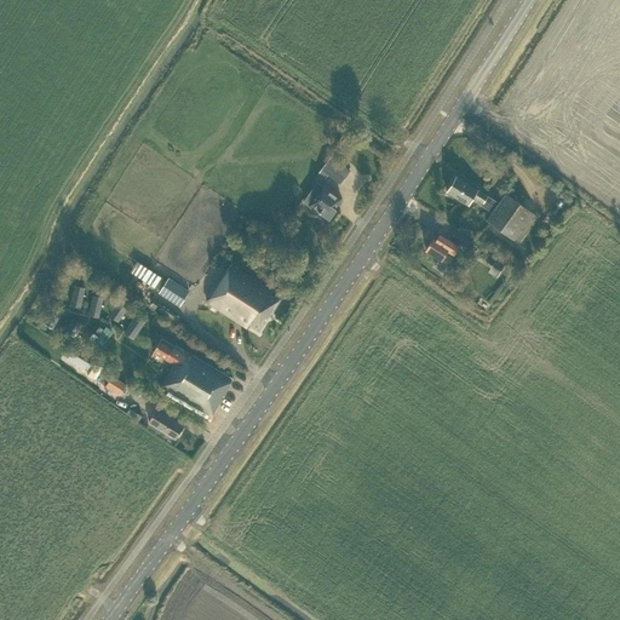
[(339,184),(349,171),(331,158),(321,171),(339,184)]
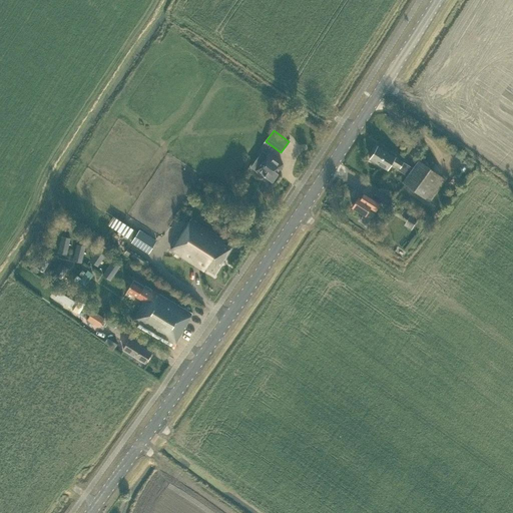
[(374,152),(369,159),(387,169),(391,163),(399,168),(402,162),(394,157),(395,155),(389,152),(388,153),(378,147),(374,152)]
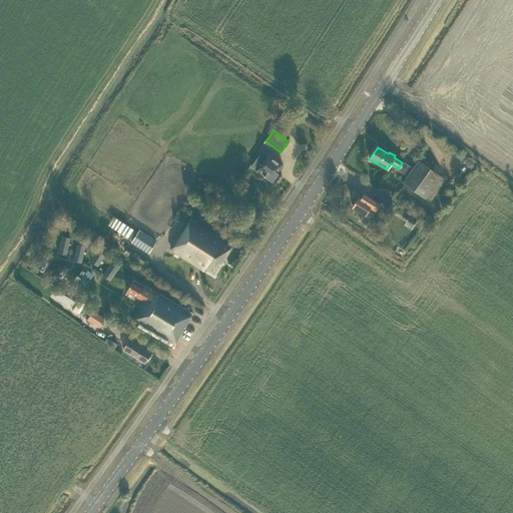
[(267,155),(263,152),(251,167),(273,182),(279,174),(276,172),(282,164),(268,154),(267,155)]
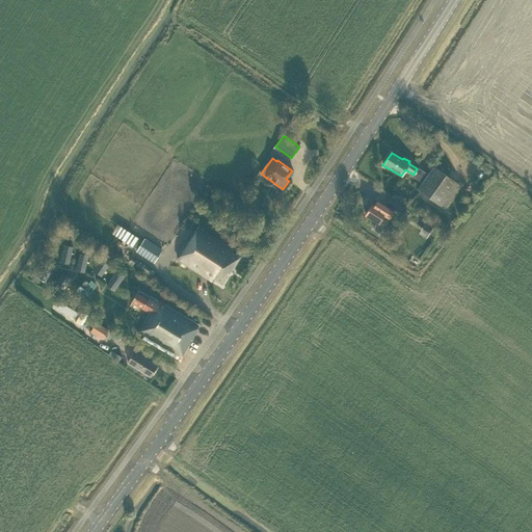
[(418,189),(445,210),(461,187),(433,166),(418,189)]
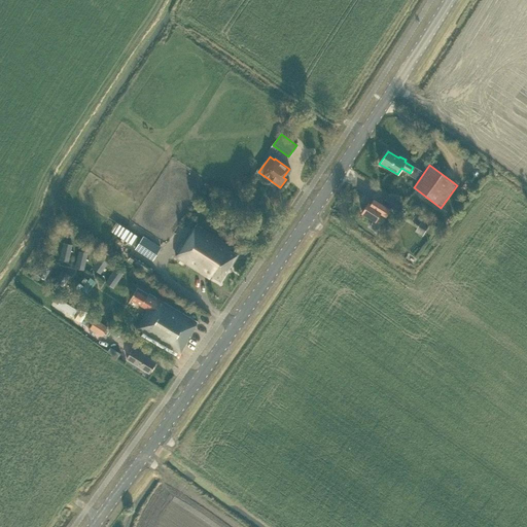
[(382,203),(396,212),(401,204),(388,195),(382,203)]
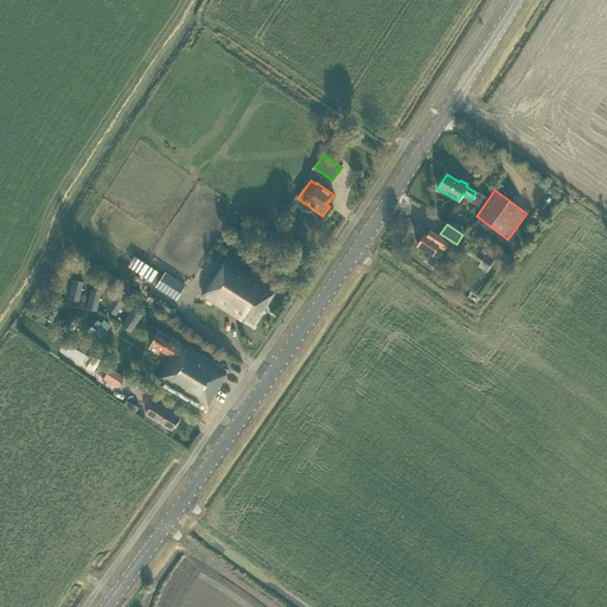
[(430,230),(427,236),(423,235),(416,246),(430,254),(426,262),(433,267),(441,253),(435,249),(438,246),(443,249),(448,242),(430,230)]
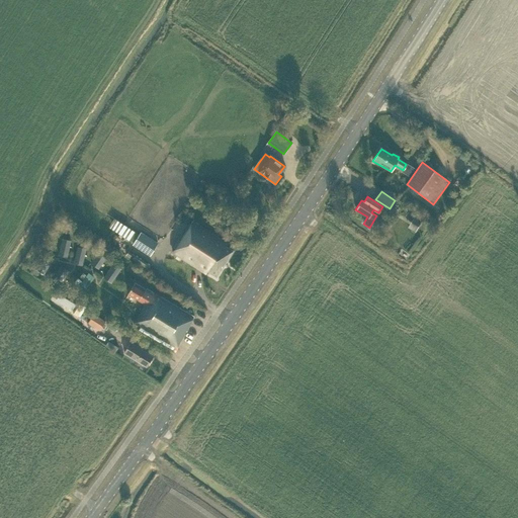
[(211,210),(208,217),(219,223),(222,217),(211,210)]
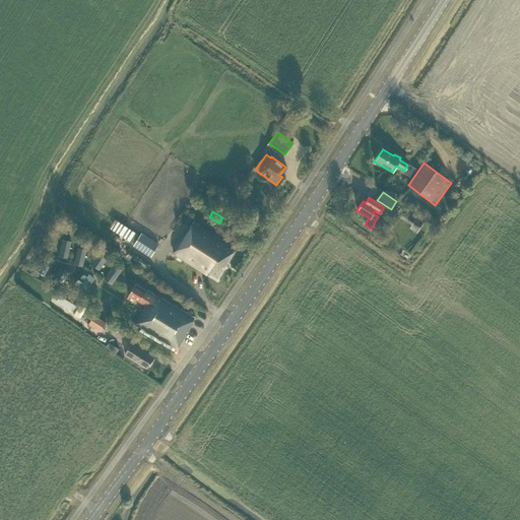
[(412,225),(419,229),(423,221),(415,218),(412,225)]
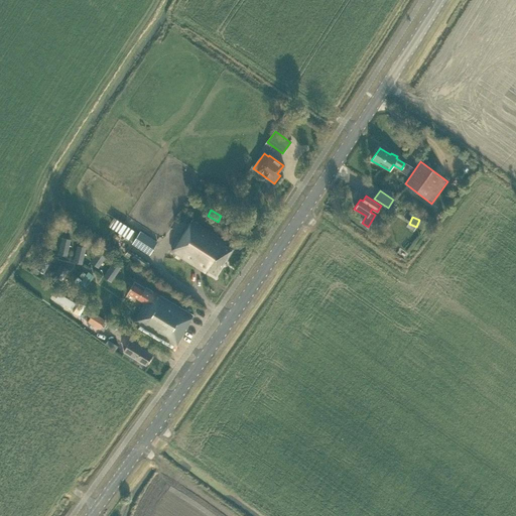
[(216,276),(232,250),(224,245),(226,243),(191,221),(171,252),(207,273),(208,271),(216,276)]
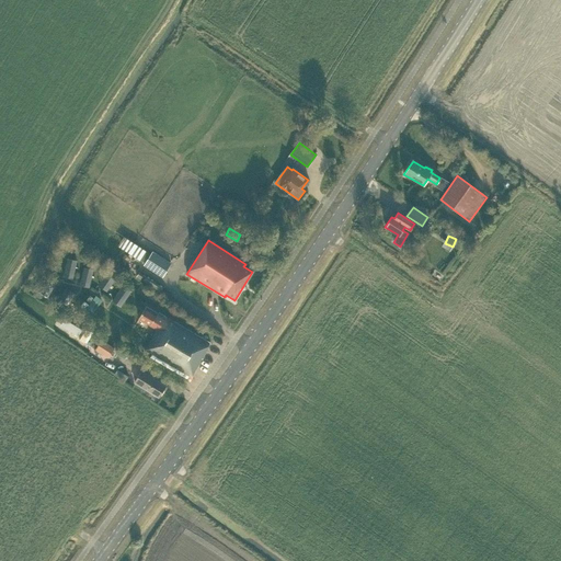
[(144,265),(162,277),(171,264),(152,252),(144,265)]
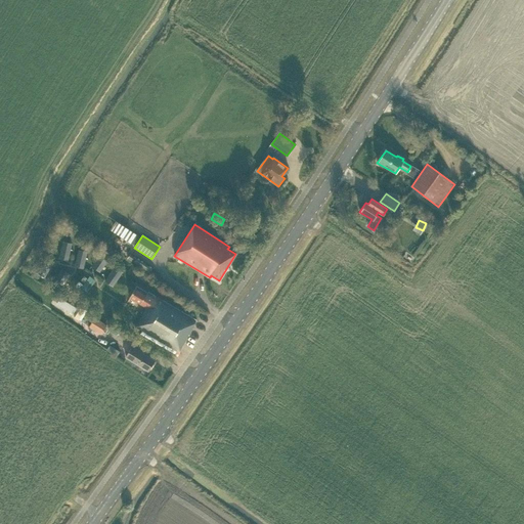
[(69,257),(72,244),(62,242),(60,255),(69,257)]
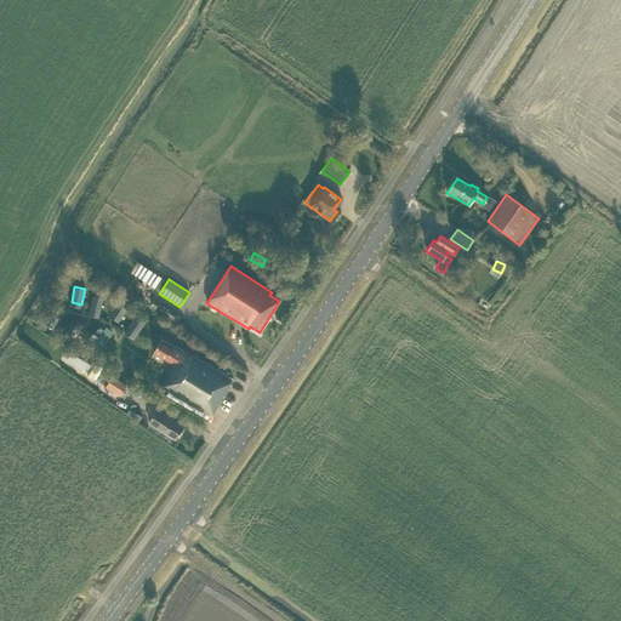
[(92,296),(89,312),(100,314),(103,298),(92,296)]
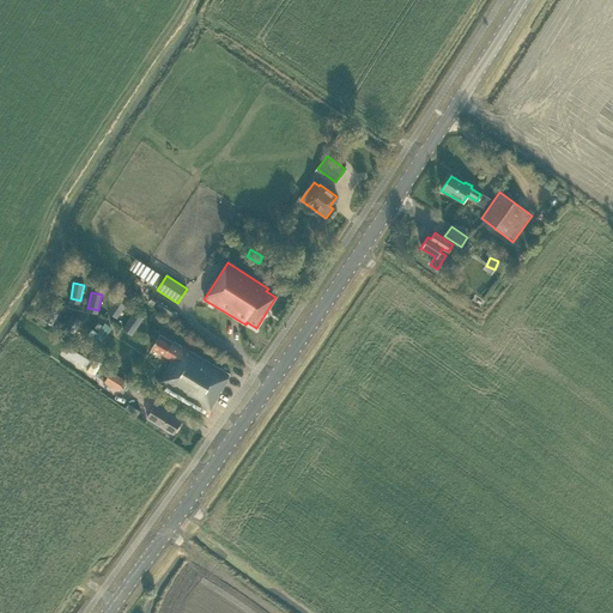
[(125,307),(116,301),(108,313),(116,319),(125,307)]
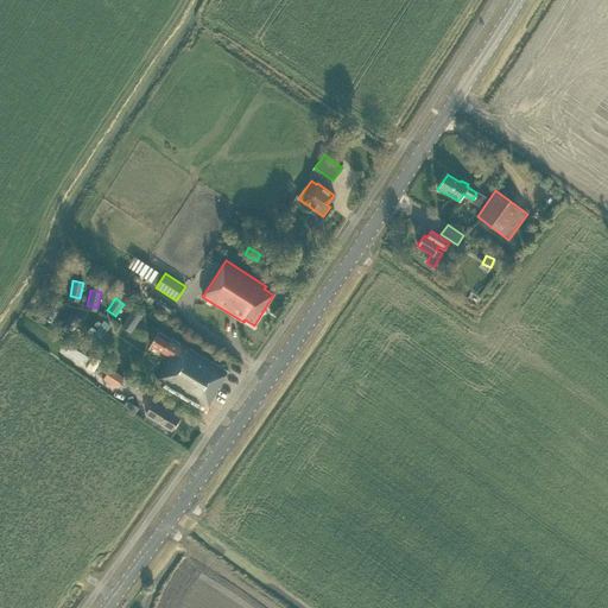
[(42,317),(51,323),(62,305),(52,299),(42,317)]
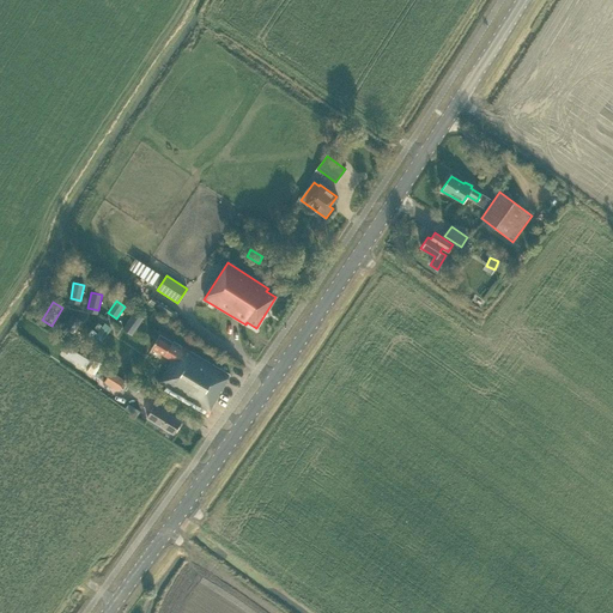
[(122,329),(132,337),(143,319),(134,313),(122,329)]
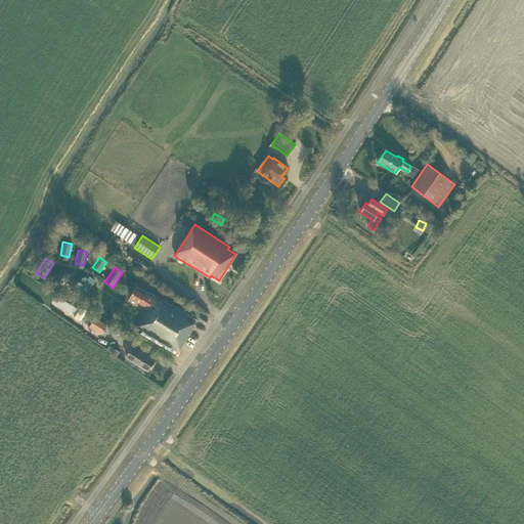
[(61,270),(52,286),(59,290),(70,274),(61,270)]
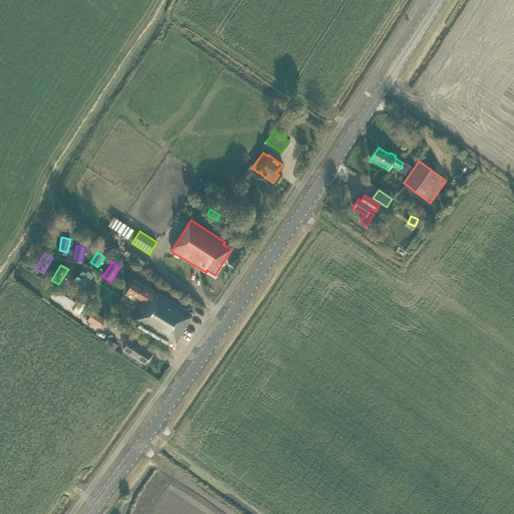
[(87,272),(81,280),(77,276),(73,281),(78,284),(80,282),(84,285),(92,276),(87,272)]
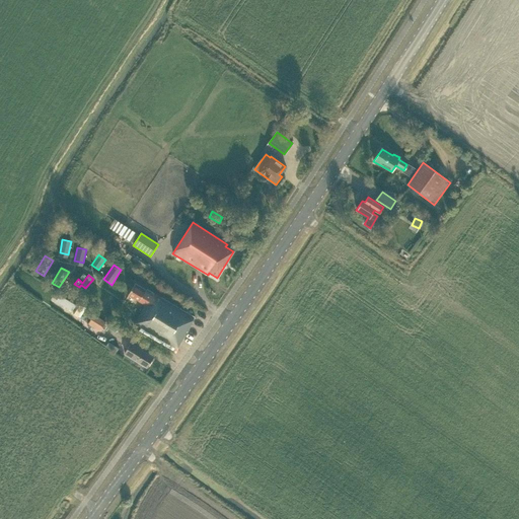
[(140,327),(139,330),(174,352),(195,317),(146,289),(146,290),(135,284),(128,295),(146,305),(143,309),(142,309),(134,323),(140,327)]
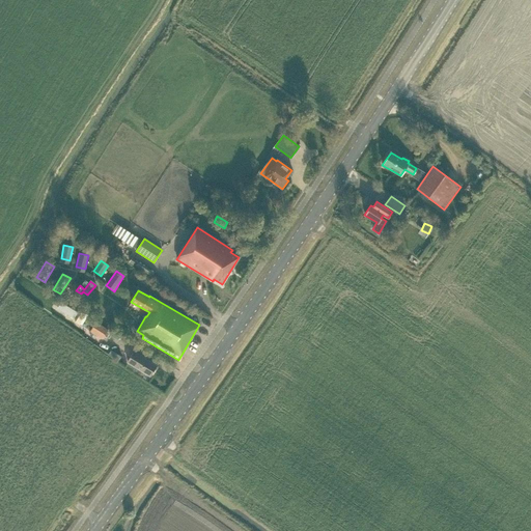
[(102,339),(108,330),(95,323),(90,332),(102,339)]
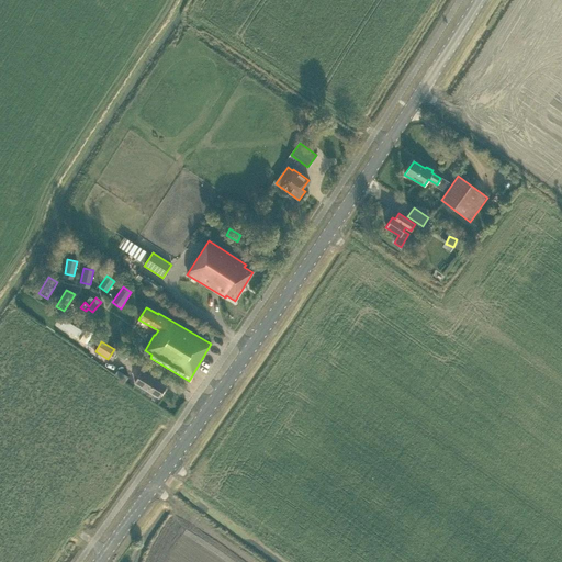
[(165,388),(141,373),(135,383),(159,397),(165,388)]
